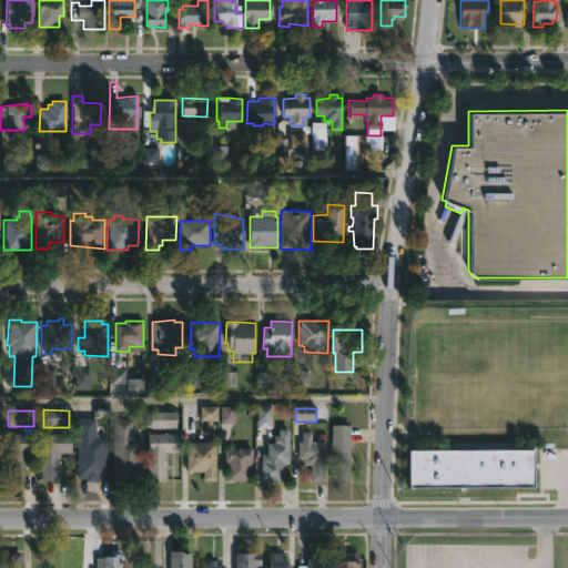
[(260,428),(272,428),(272,411),(260,411),(260,428)]
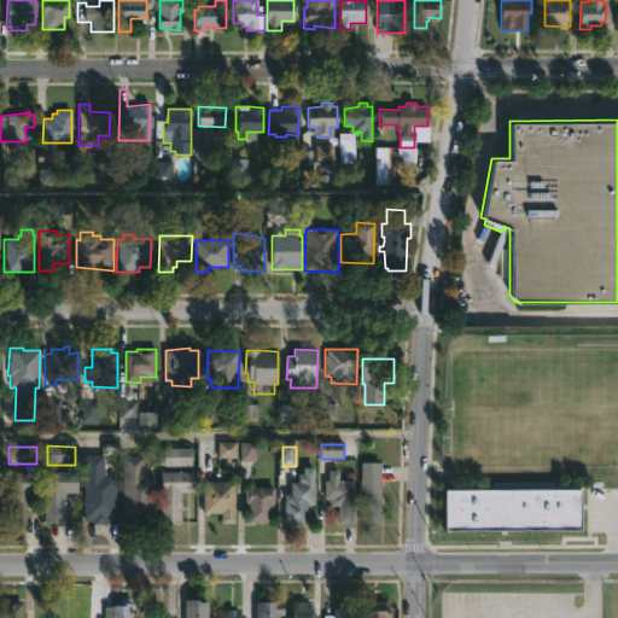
[(193,467),(164,467),(164,448),(193,448),(193,467)]
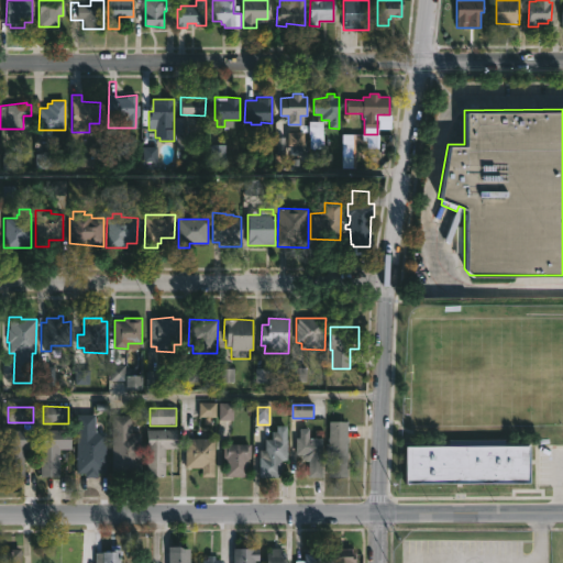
[(94,463),(94,477),(84,477),(84,475),(76,475),(76,415),(94,415),(95,432),(106,432),(106,463),(94,463)]
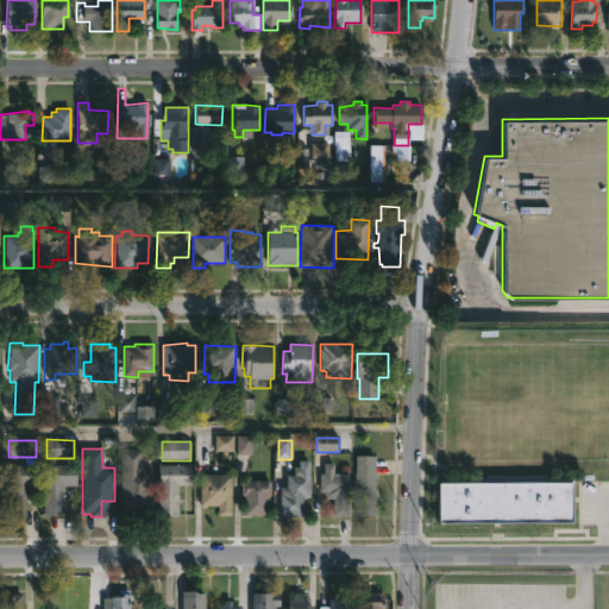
[(142,450),(140,469),(152,469),(151,513),(119,513),(120,450),(142,450)]
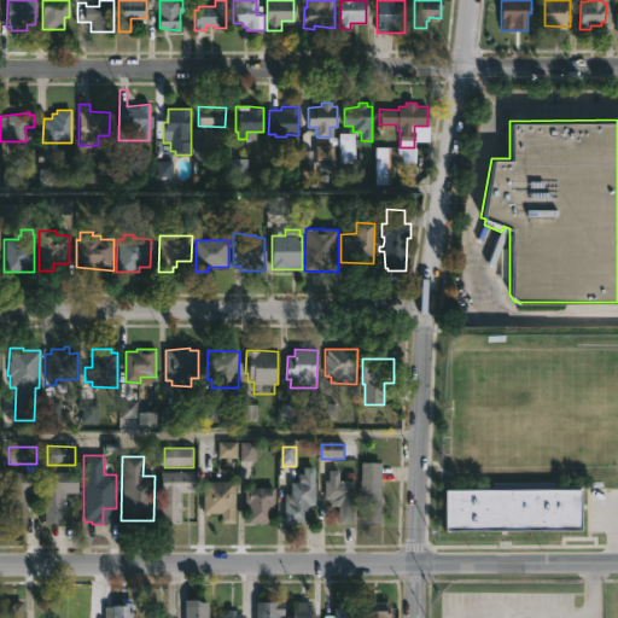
[(382,479),(382,524),(360,524),(361,462),(383,462),(382,479)]
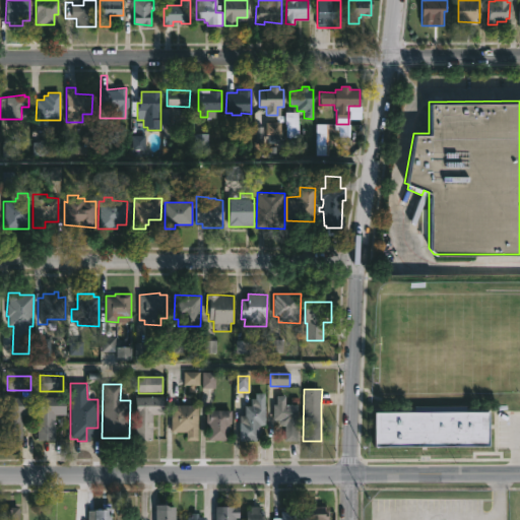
[(257,441),(240,441),(240,414),(245,415),(245,405),(251,405),(251,398),(256,398),(256,393),(265,393),(265,426),(260,426),(260,441),(257,441)]
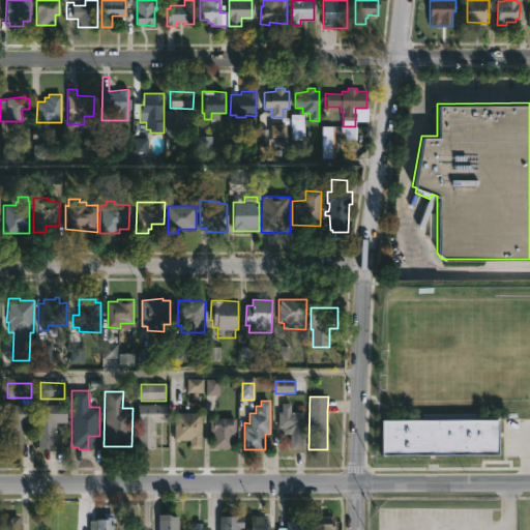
[(291,412),(296,412),(297,405),(304,405),(303,449),(290,449),(291,434),(288,434),(284,432),(285,429),(278,428),(278,412),(283,412),(283,403),(291,403),(291,412)]
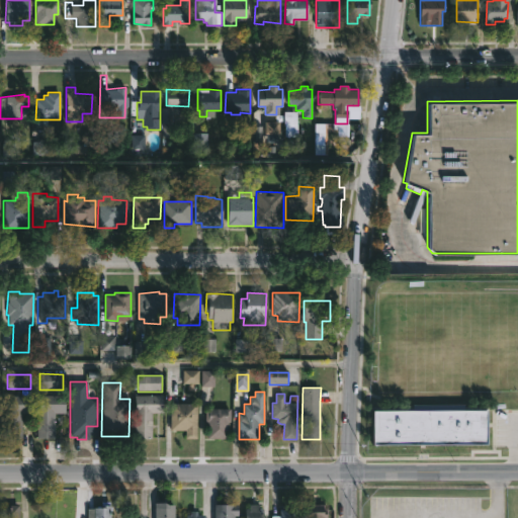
[(21,439),(5,439),(5,396),(32,396),(32,414),(21,414),(21,439)]
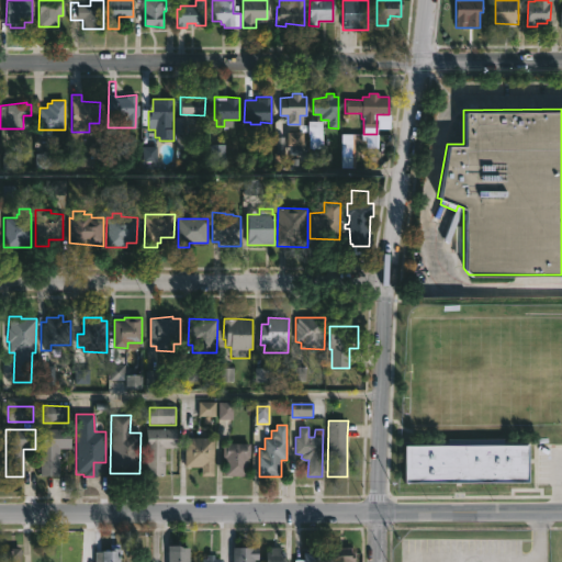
[(58,476),(41,476),(41,429),(71,429),(70,449),(59,448),(58,476)]
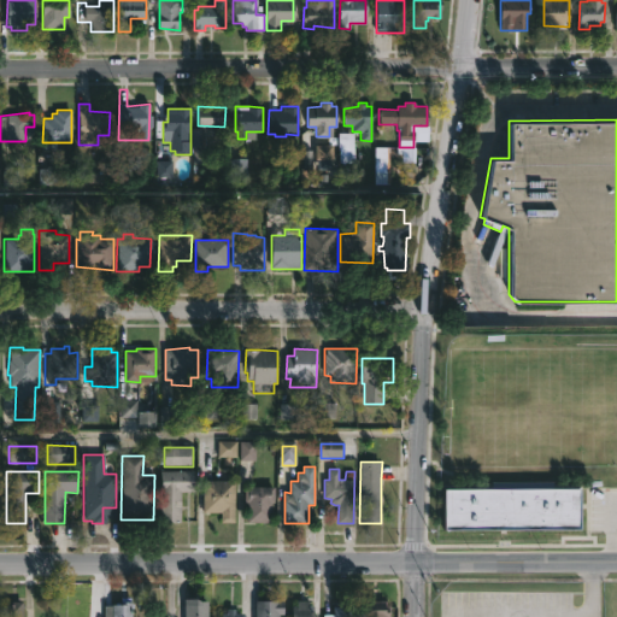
[(181,523),(160,523),(160,471),(194,471),(194,492),(181,492),(181,523)]
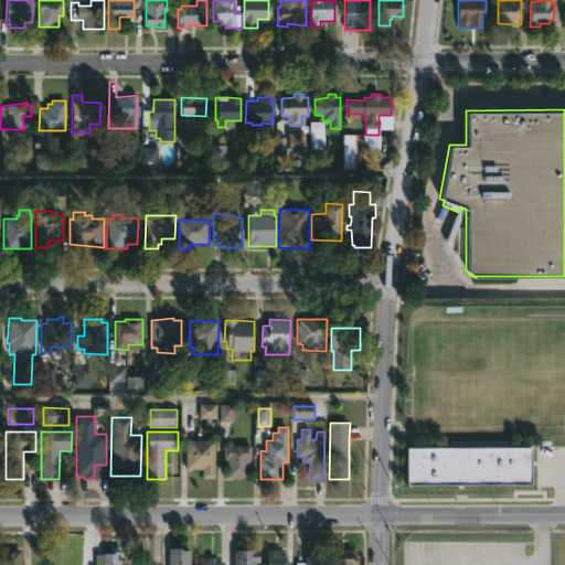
[(215,440),(215,479),(202,478),(202,469),(185,469),(187,440),(215,440)]
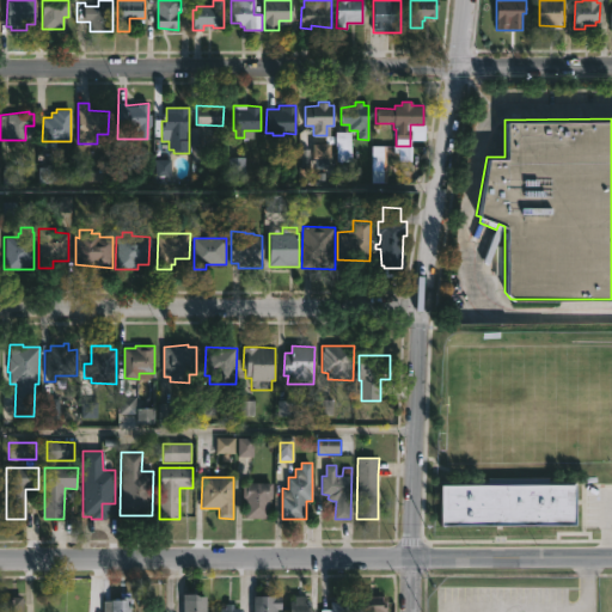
[(273,483),(273,500),(269,500),(269,519),(245,518),(245,499),(243,499),(244,483),(273,483)]
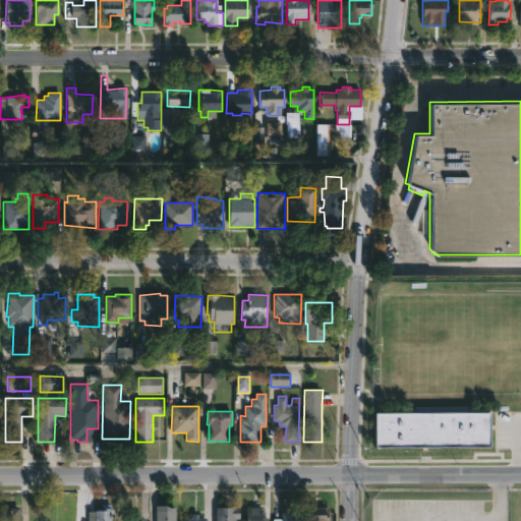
[(447,416),(447,419),(444,419),(444,431),(402,430),(403,412),(444,414),(444,416),(447,416)]
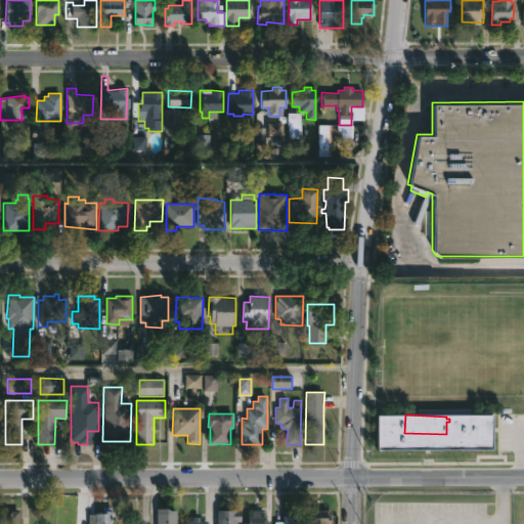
[(111,508),(111,512),(113,513),(111,523),(87,523),(87,515),(94,515),(96,514),(96,512),(100,512),(100,514),(102,514),(102,508),(111,508)]
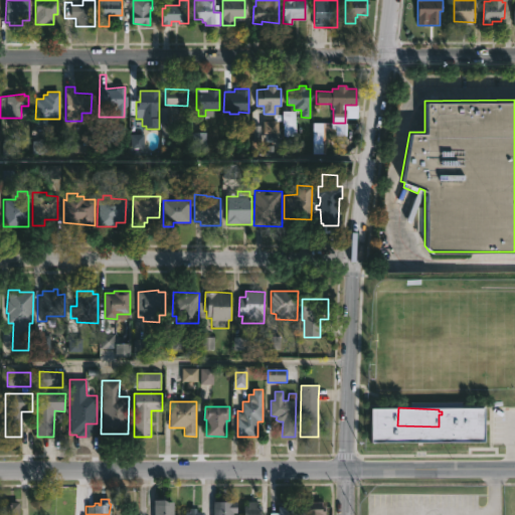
[(256,501),(256,505),(261,505),(261,514),(242,514),(242,506),(246,506),(246,501),(256,501)]
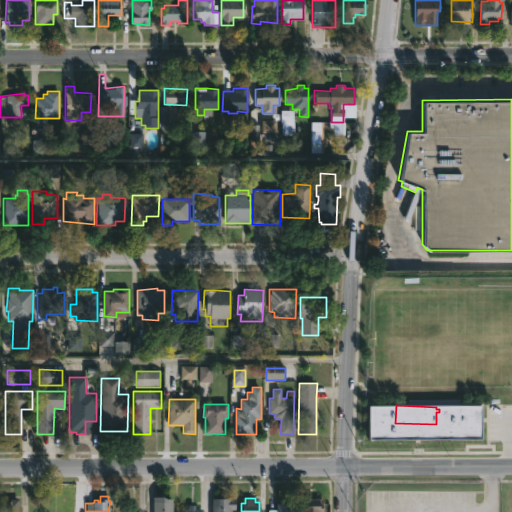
[(0,511),(0,499),(19,500),(18,511),(0,511)]
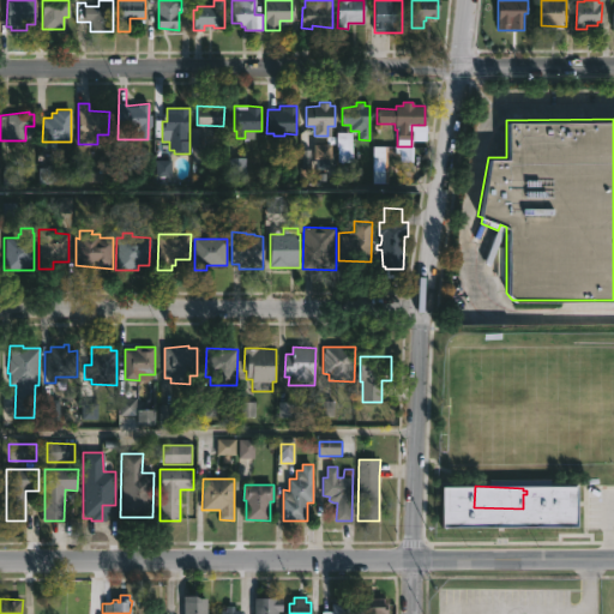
[(176,613),(178,601),(197,602),(197,599),(208,599),(206,613),(176,613)]
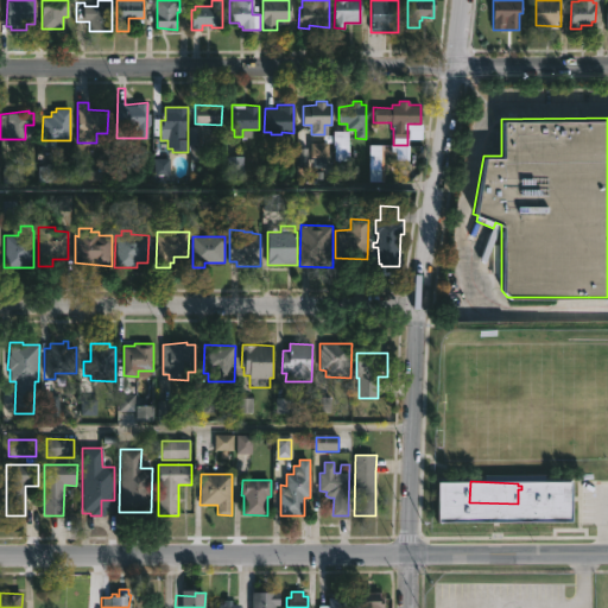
[(253,607),(253,593),(282,593),(282,606),(277,606),(277,607),(253,607)]
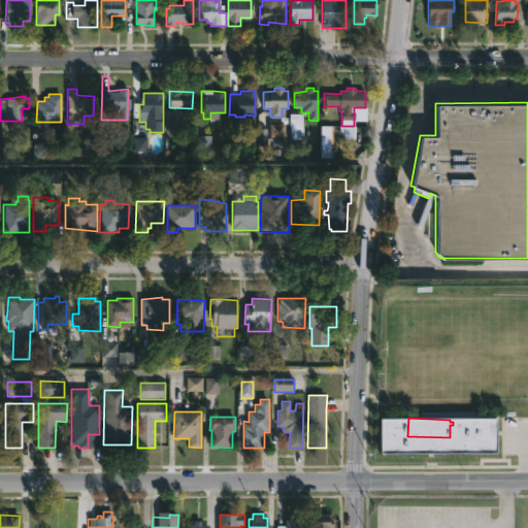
[(332,515),(332,518),(334,519),(334,527),(309,527),(310,521),(312,521),(312,515),(332,515)]
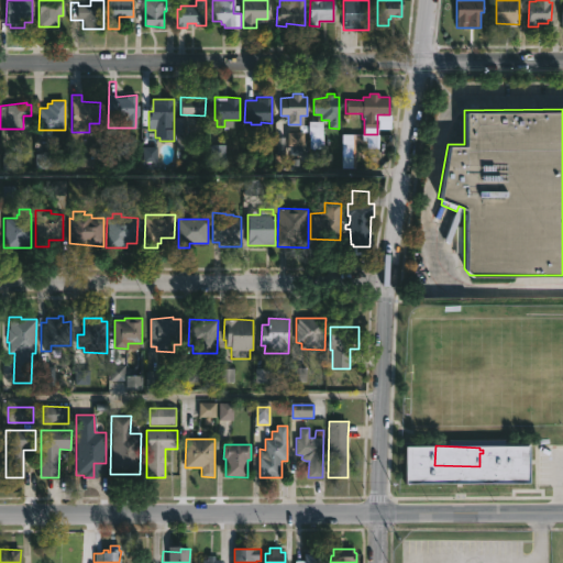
[(323,553),(323,562),(294,562),(294,561),(304,561),(304,553),(323,553)]
